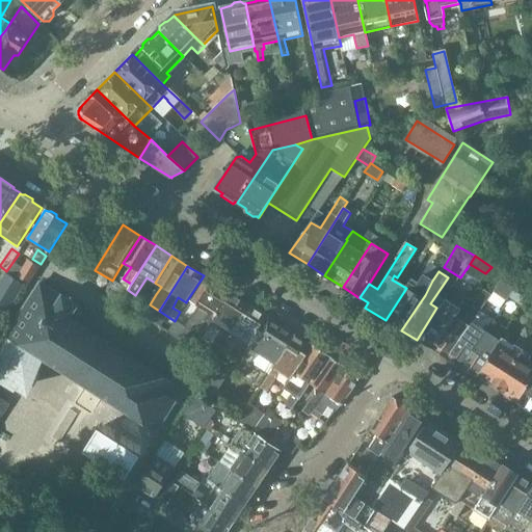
[(406,288),(386,320),(401,330),(425,295),(432,282),(422,274),(416,284),(410,280),(404,287),(406,288)]
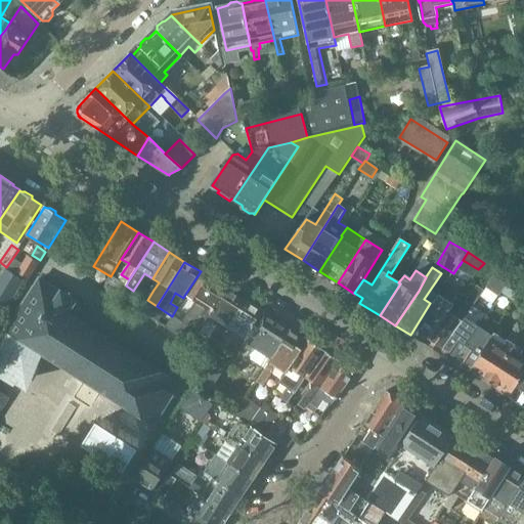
[(183,323),(192,330),(199,334),(207,321),(227,289),(201,271),(184,296),(195,303),(183,323)]
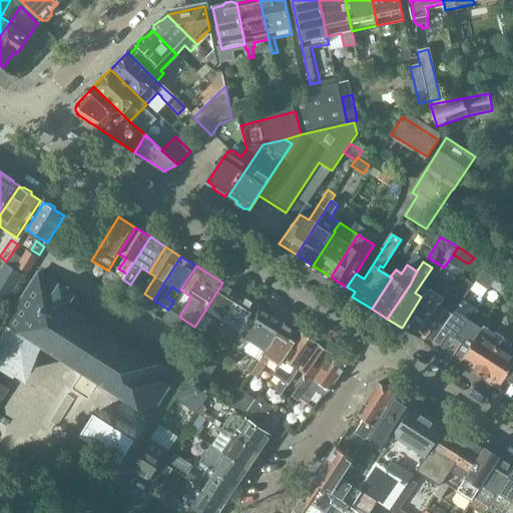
[(488,266),(479,278),(491,286),(500,274),(488,266)]
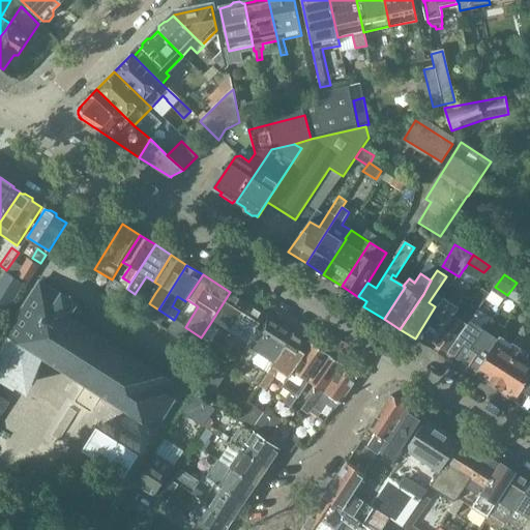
[(164,395),(169,387),(171,383),(68,318),(77,304),(62,295),(61,297),(39,283),(0,346),(0,372),(23,385),(37,354),(155,430),(173,402),(164,395)]
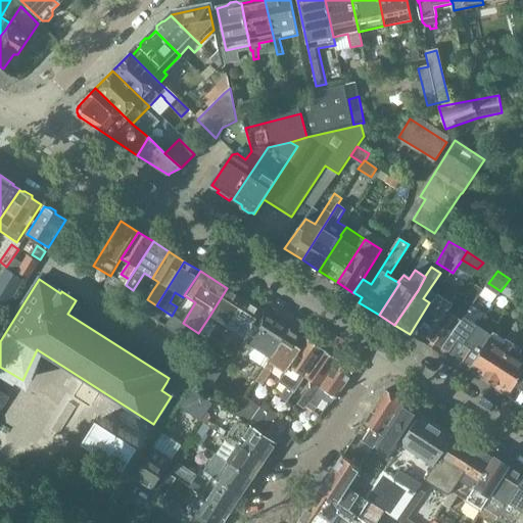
[(501,291),(501,292),(514,301),(517,298),(522,288),(522,287),(510,279),(501,291)]
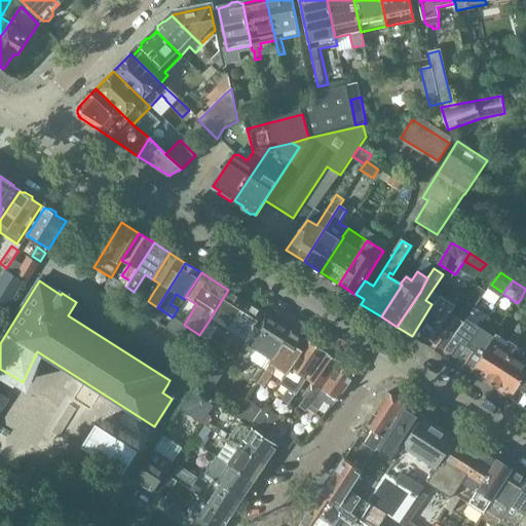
[(427,346),(442,354),(458,328),(460,330),(485,293),(478,288),(457,317),(451,313),(445,320),(427,346)]
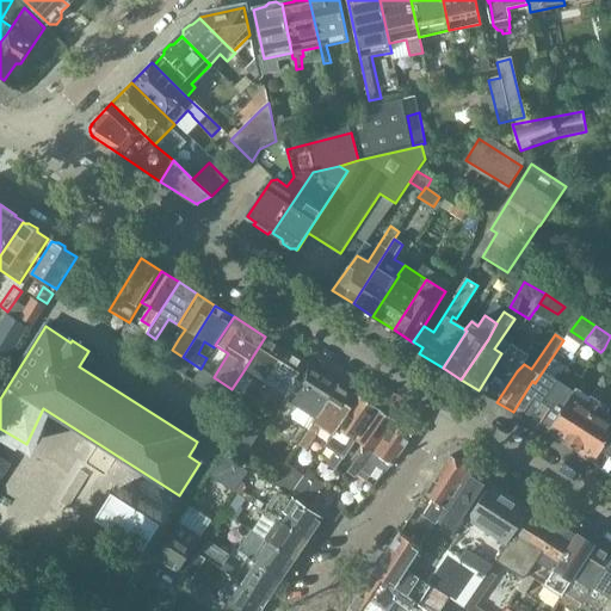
[(261,388),(265,382),(285,350),(265,337),(245,369),(241,375),(261,388)]
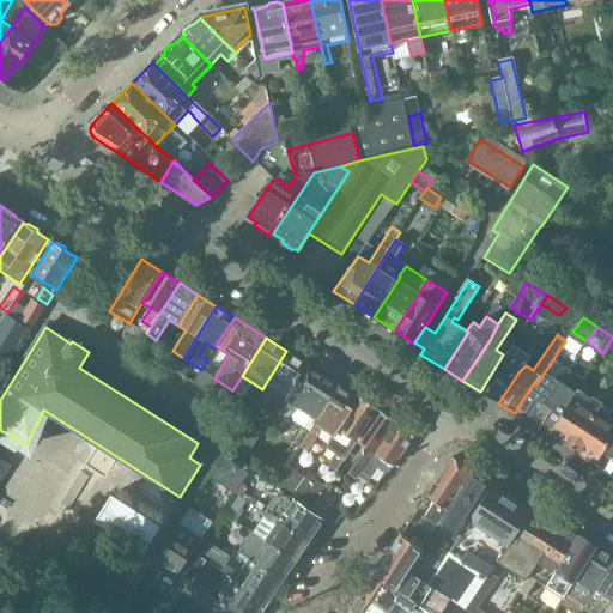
[(498,404),(519,372),(526,365),(530,358),(513,345),(504,356),(503,354),(480,392),(498,404)]
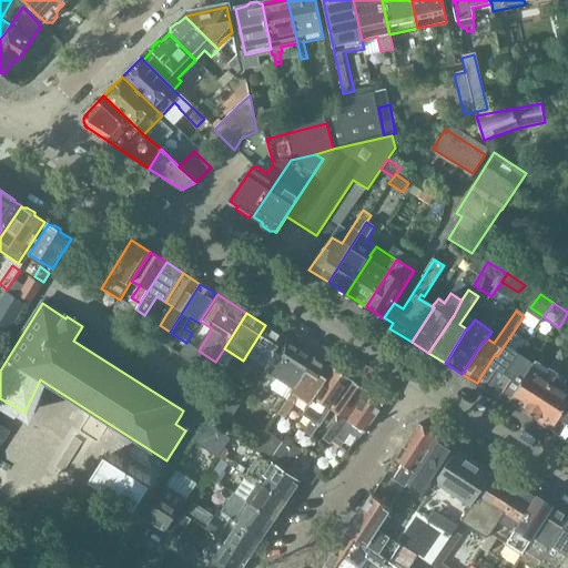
[(495,354),(477,383),(492,393),(510,364),(513,365),(538,326),(529,320),(503,359),(497,356),(495,354)]
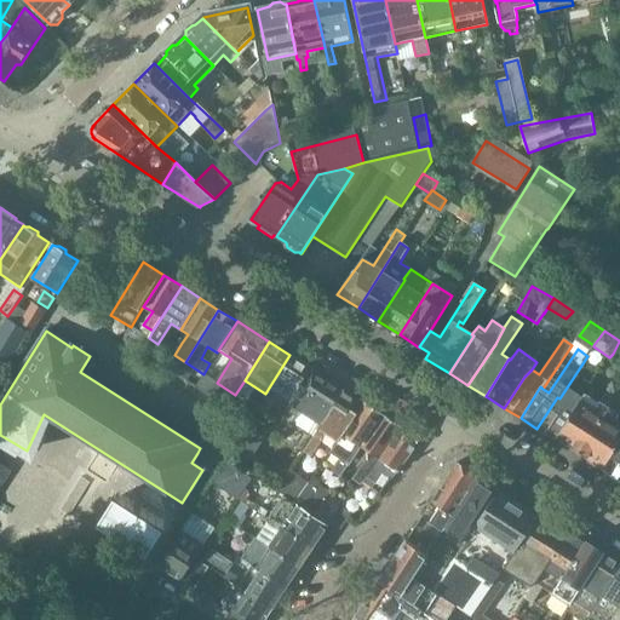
[(311,369),(290,355),(269,388),(282,396),(285,391),(293,397),(311,369)]
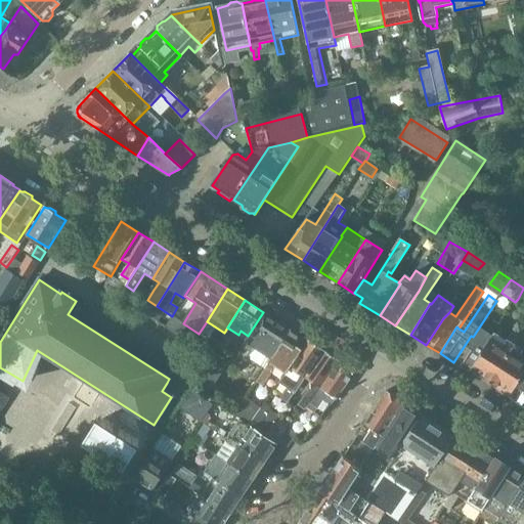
[(471,336),(453,362),(469,372),(470,370),(486,346),(495,333),(510,310),(503,305),(500,307),(478,340),(473,337),(471,336)]
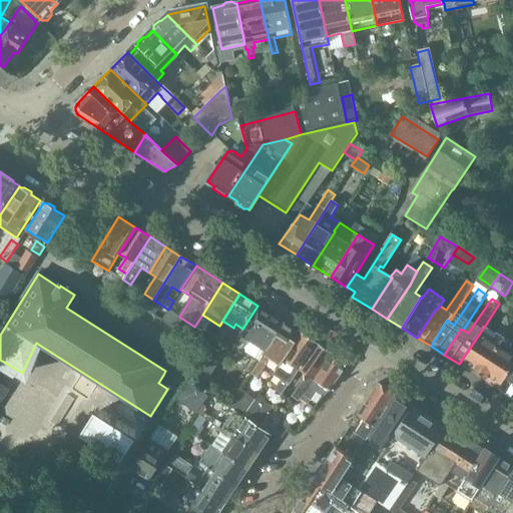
[(260,362),(267,352),(285,323),(259,306),(236,339),(246,346),(244,348),(246,353),(260,362)]
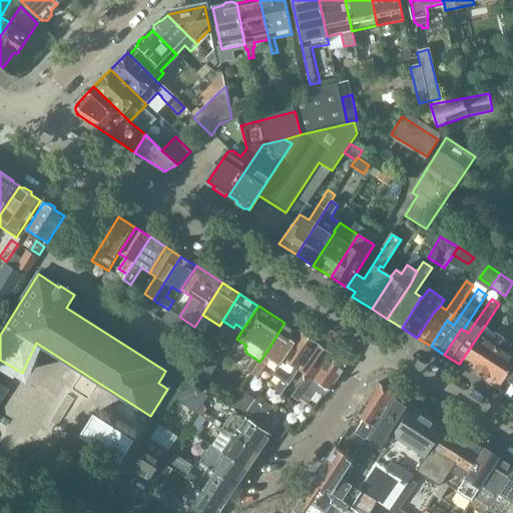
[(476,339),(460,363),(463,364),(464,367),(470,371),(473,371),(480,375),(512,326),(512,320),(508,317),(496,334),(485,326),(476,339)]
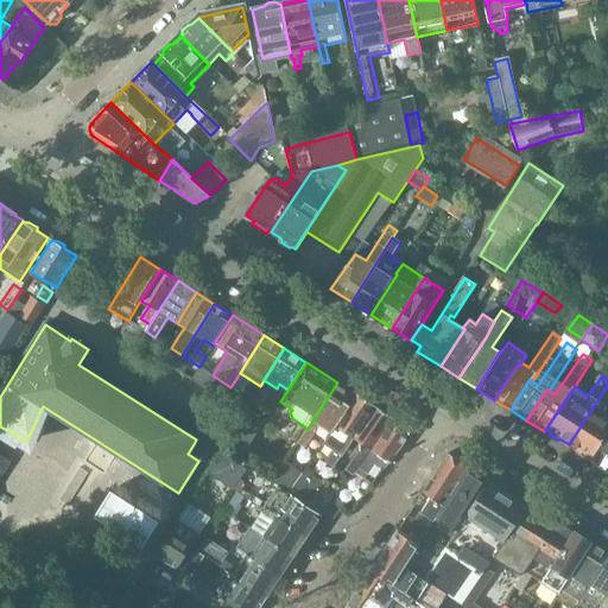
[(334,429),(336,428),(358,396),(337,382),(316,417),(334,429)]
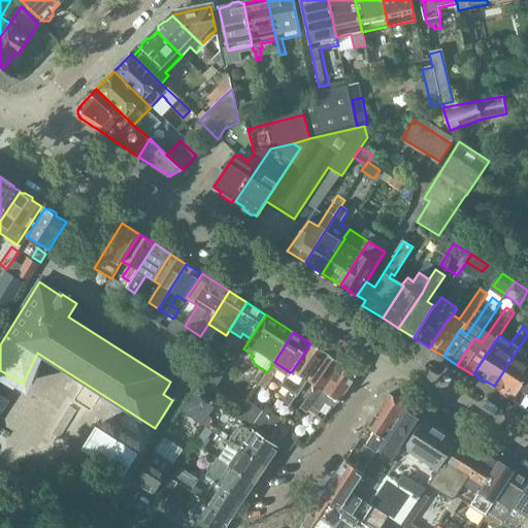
[(527,353),(527,335),(494,386),(500,390),(501,393),(507,397),(512,397),(514,398),(527,377),(527,355),(527,353)]
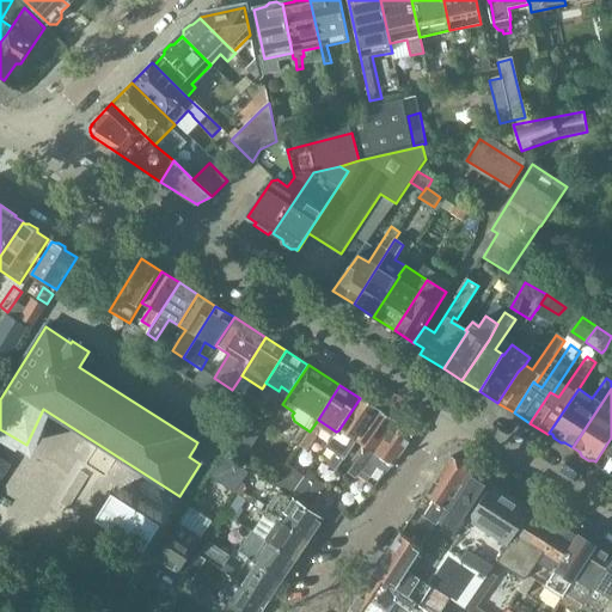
[(280,409),(258,395),(252,402),(274,417),(280,409)]
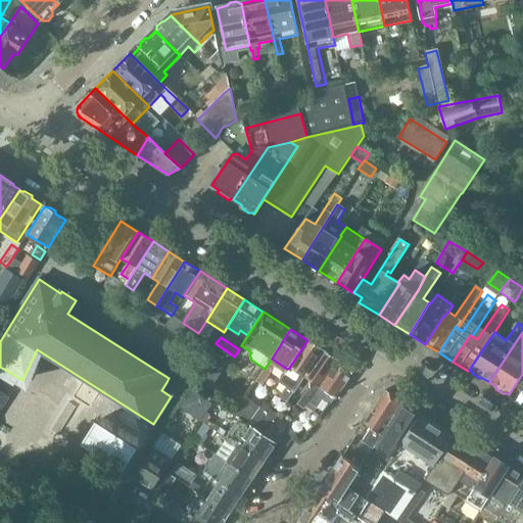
[(307,340),(289,368),(298,374),(290,384),(281,397),(287,402),(294,392),(304,378),(323,350),(307,340)]
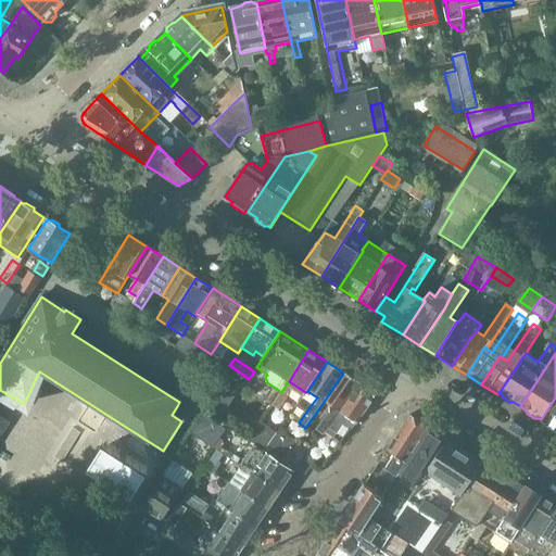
[(340,412),(359,383),(343,373),(324,402),(329,405),(330,411),(317,430),(324,434),(340,412)]
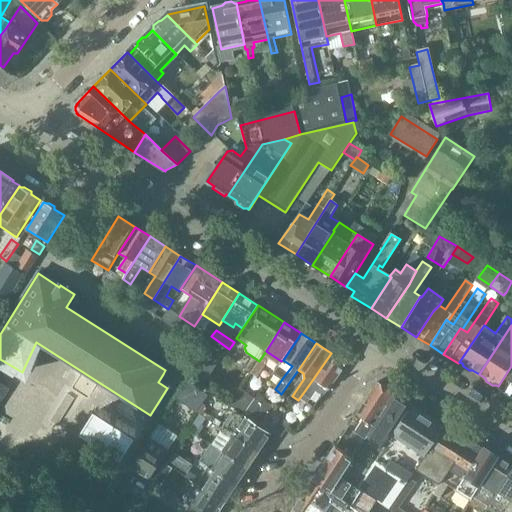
[(344,361),(331,353),(313,380),(325,388),(323,391),(326,393),(345,367),(344,361)]
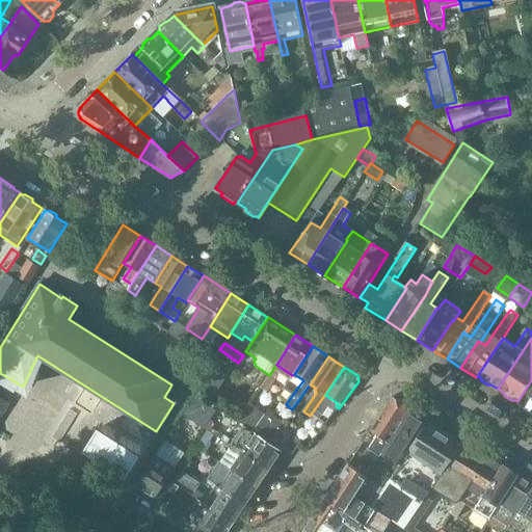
[(516,403),(531,413),(531,381),(517,401),(516,403)]
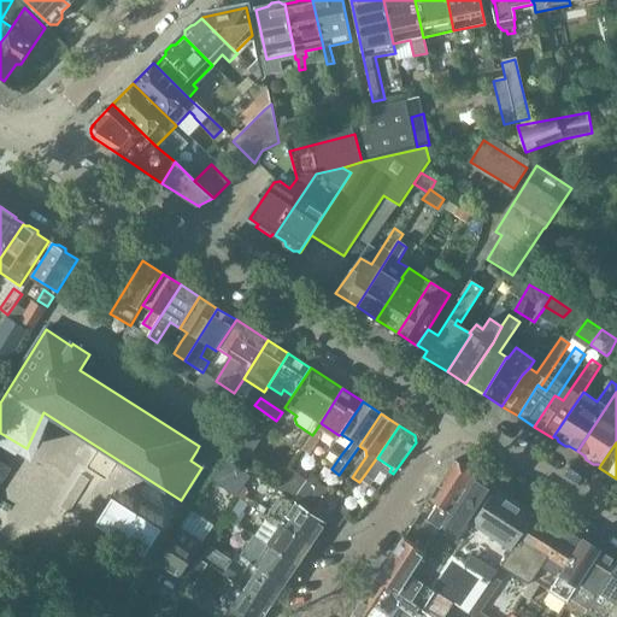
[(224,460),(211,481),(215,483),(236,498),(250,477),(228,463),(224,460)]
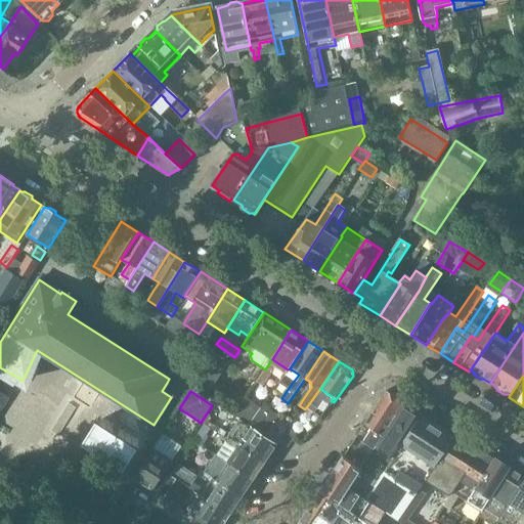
[(386,391),(343,457),(361,470),(376,446),(404,403),(386,391)]
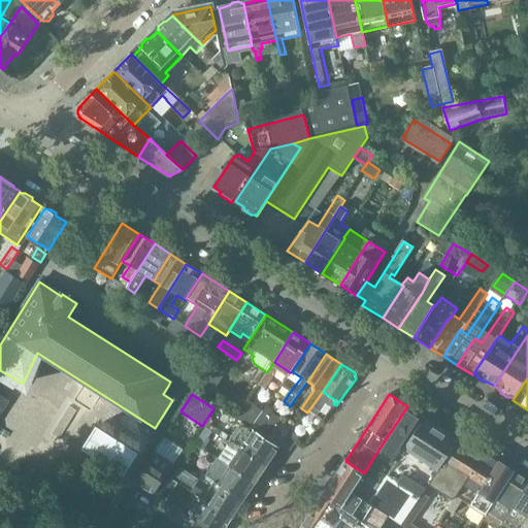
[(0,415),(8,402),(0,396),(0,415)]
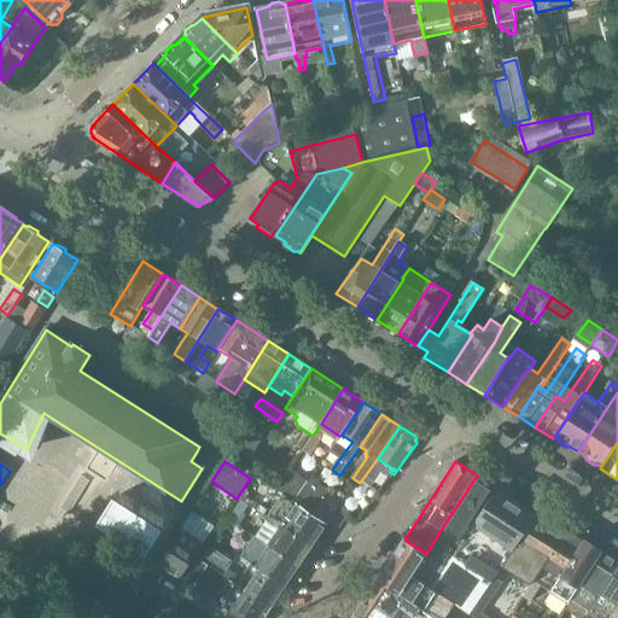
[(497,488),(477,476),(443,526),(464,540),(465,538),(473,525),(496,489),(497,488)]
